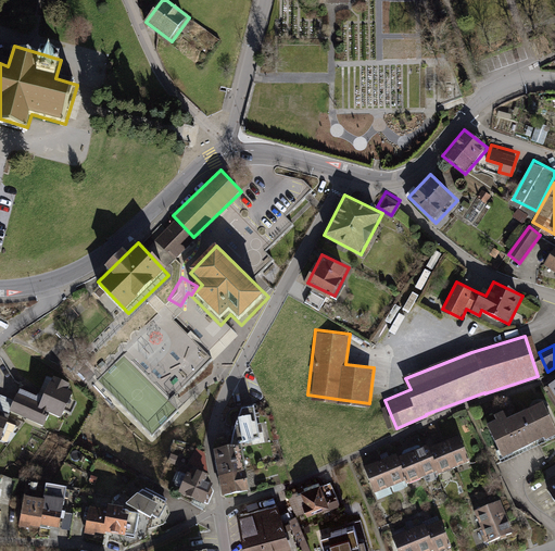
[(39,398),(19,388),(9,410),(43,427),(50,414),(65,421),(77,396),(47,382),(39,398)]
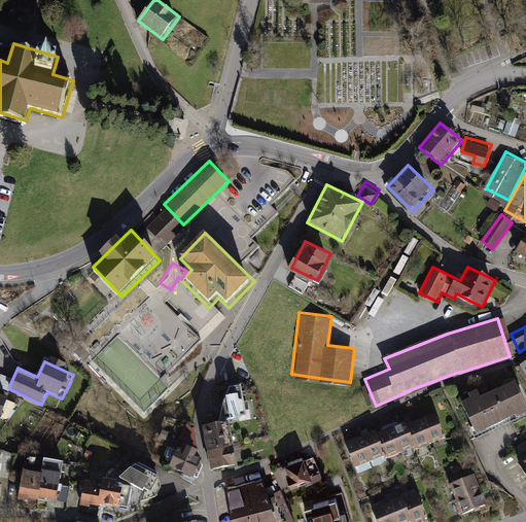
[(247,419),(241,384),(218,387),(224,423),(247,419)]
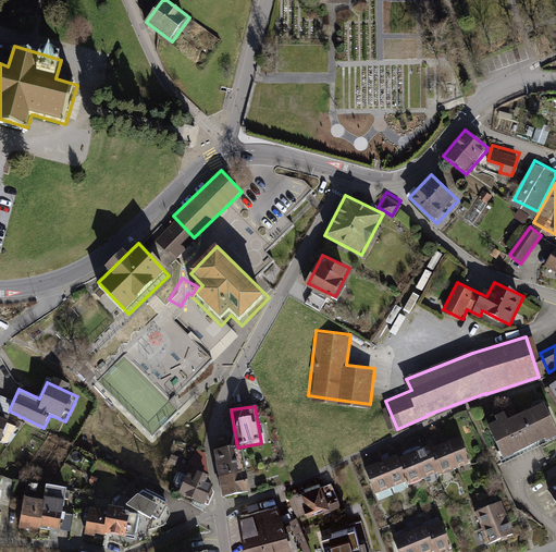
[(555,428),(546,406),(493,430),(506,460),(555,437),(555,428)]
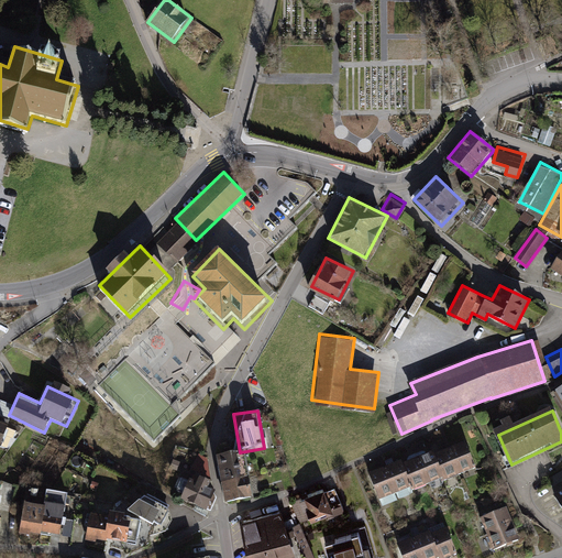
[(0,440),(8,445),(15,427),(0,419),(0,440)]
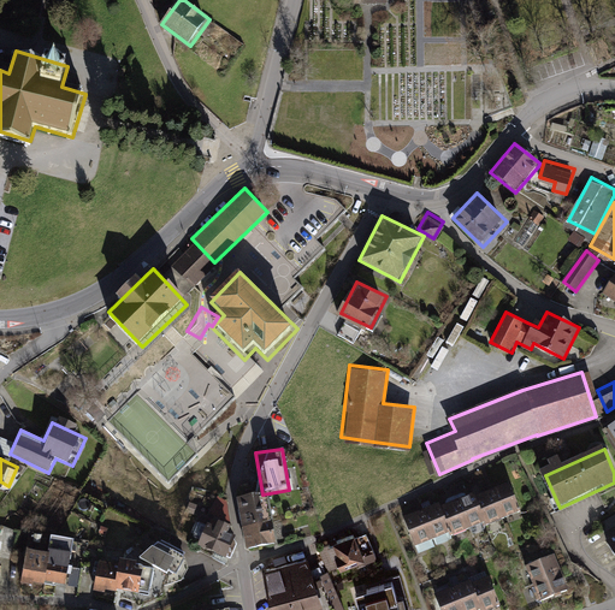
[(512,480),(477,495),(488,521),(489,523),(524,509),(512,480)]
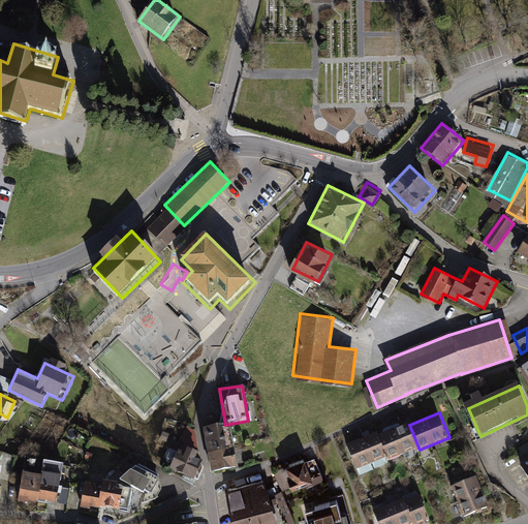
[(409,422),(379,434),(387,456),(390,459),(418,448),(409,425),(409,422)]
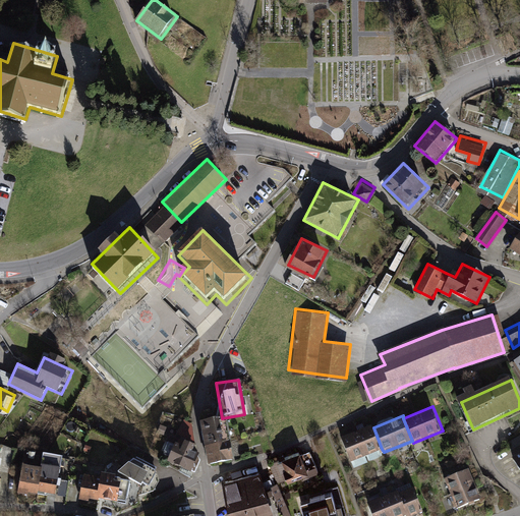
[(233,461),(226,420),(204,423),(210,465),(233,461)]
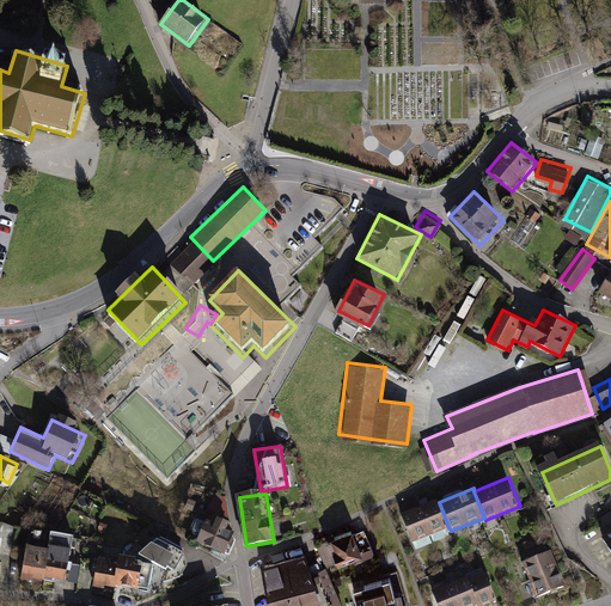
[(437,499),(402,512),(414,540),(448,527),(439,502),(437,499)]
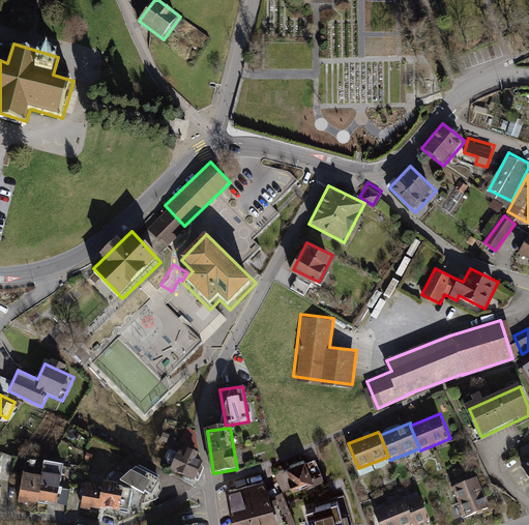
[(178,451),(171,465),(198,477),(204,464),(197,461),(199,455),(187,449),(184,455),(178,451)]
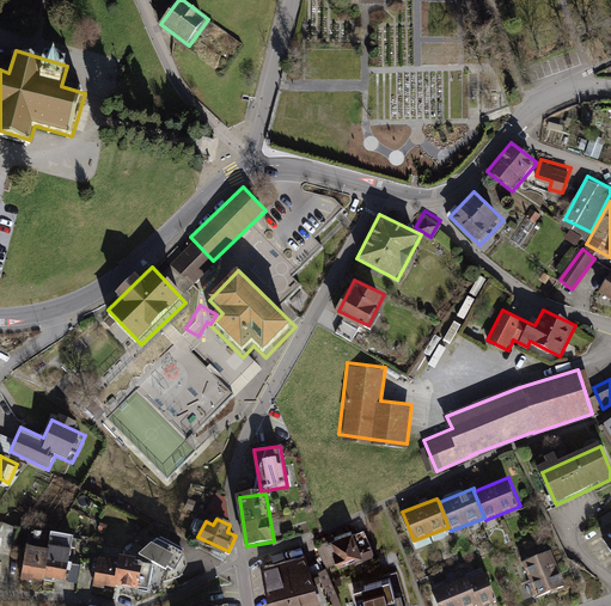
[(372,545),(362,522),(353,526),(350,520),(329,530),(330,531),(323,533),(323,534),(315,538),(324,559),(358,545),(360,550),(372,545)]
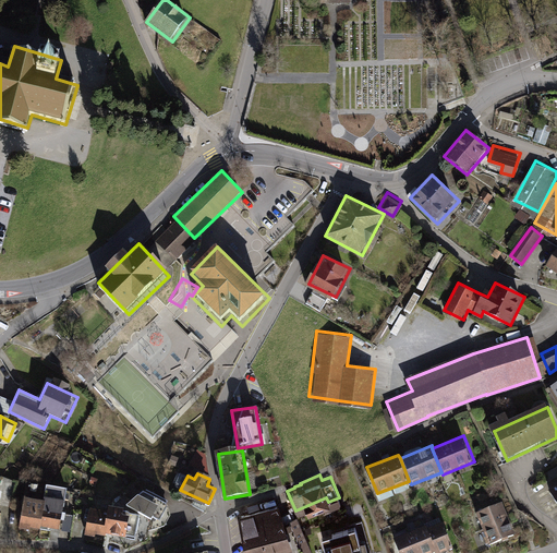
[(142,490),(125,505),(158,524),(170,504),(142,490)]
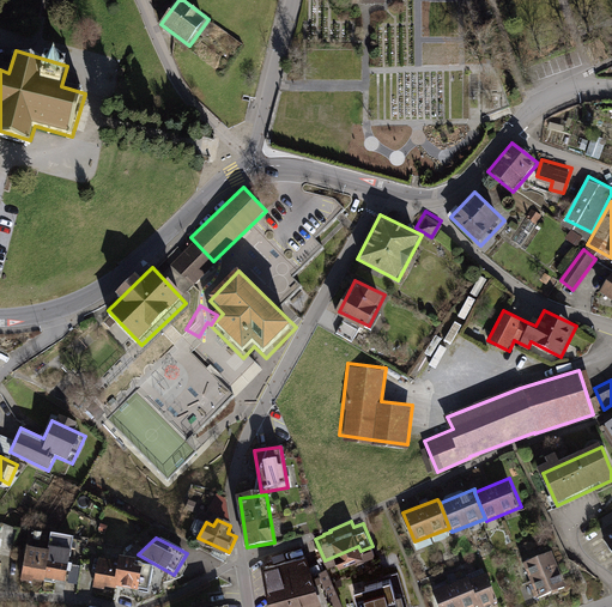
[(72,553),(26,545),(20,578),(66,588),(72,553)]
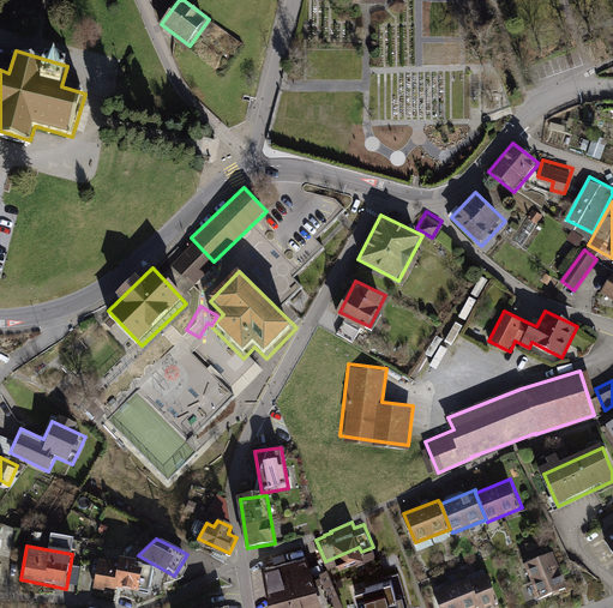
[(304,607),(323,602),(307,552),(263,565),(275,607),(304,607)]
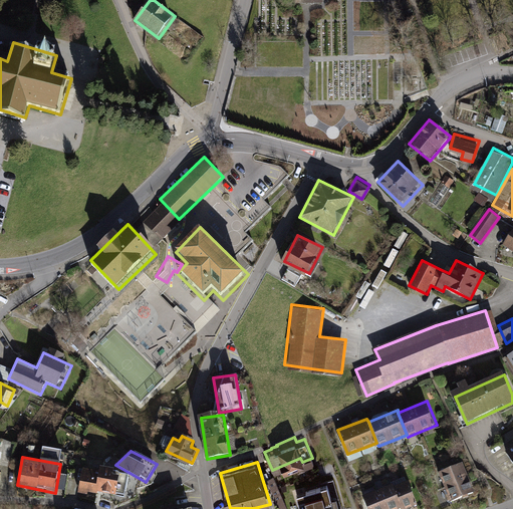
[(461,462),(438,469),(448,500),(471,492),(461,462)]
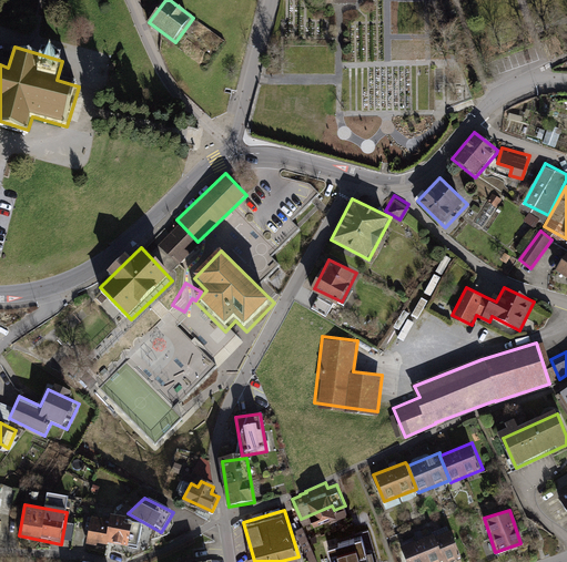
[(139,523),(93,514),(87,543),(102,547),(103,543),(134,549),(139,523)]
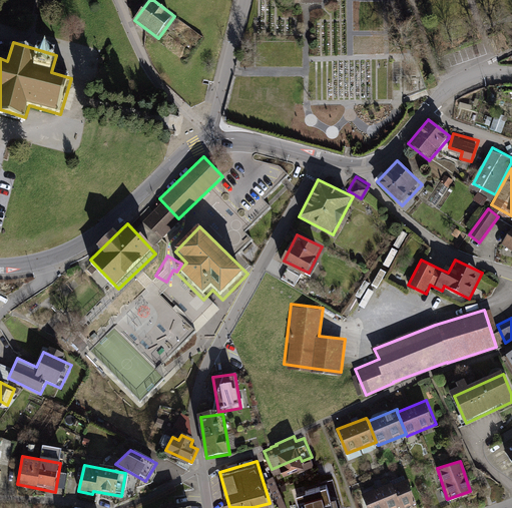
[(342,507),(332,475),(296,486),(303,507),(342,507)]
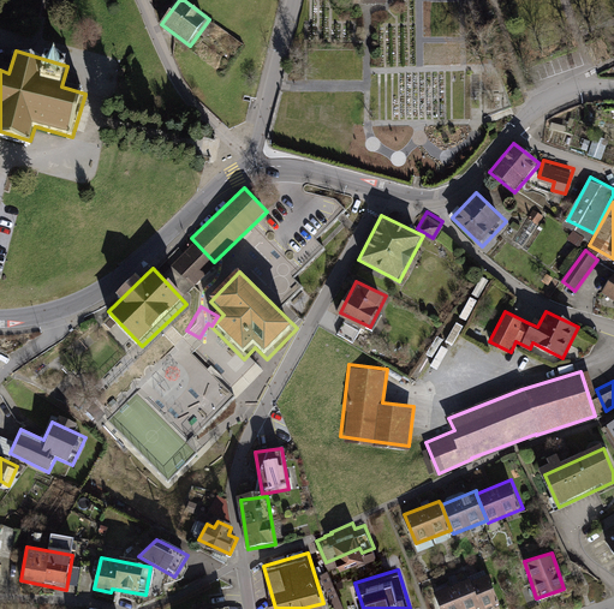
[(487,574),(469,581),(480,607),(480,608),(484,608),(499,603),(487,574)]
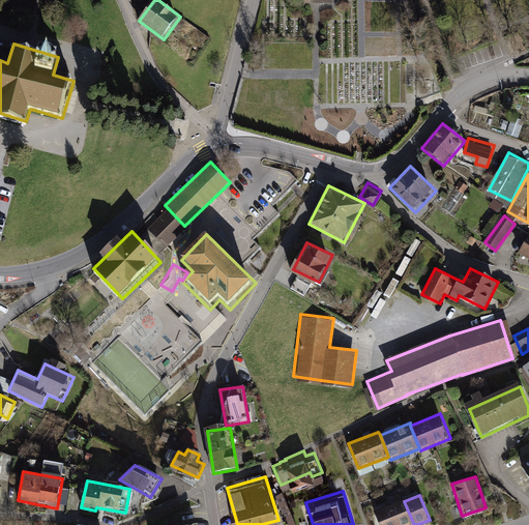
[(403,498),(373,509),(379,524),(407,524),(413,523),(404,501),(403,498)]
